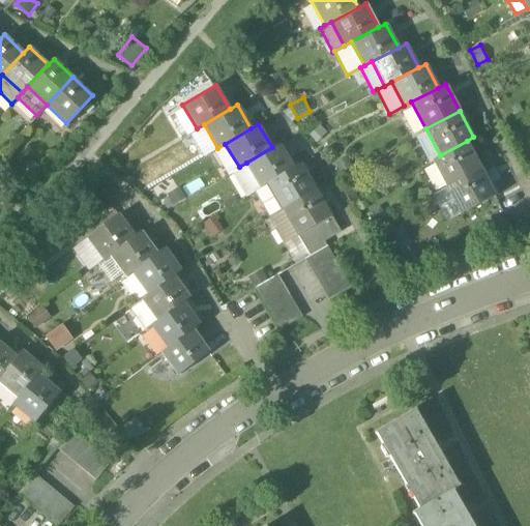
[(440,155),(425,128),(414,135),(429,161),(433,159),(440,155)]
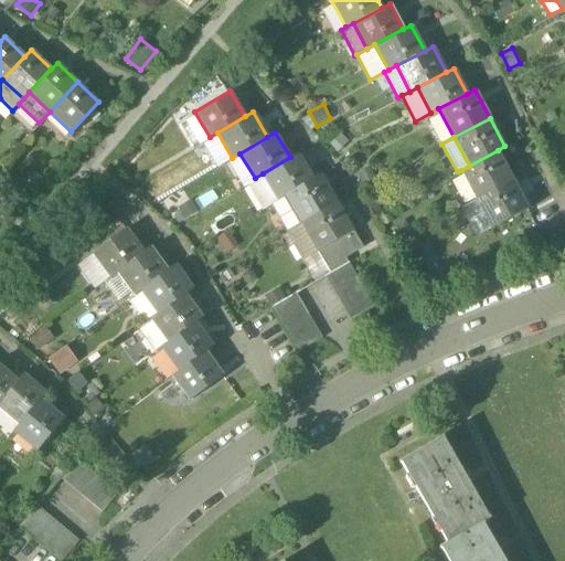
[(461,170),(476,198),(512,179),(498,150),(469,166),(461,170)]
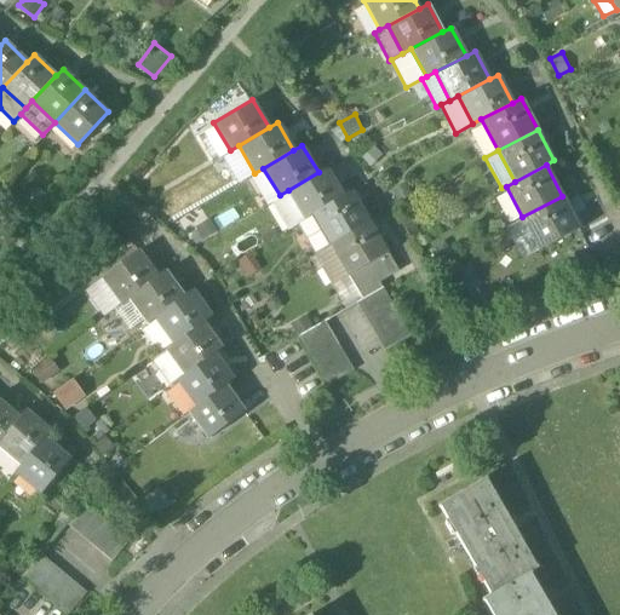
[(326,167),(319,172),(288,190),(304,218),(313,213),(343,195),(326,167)]
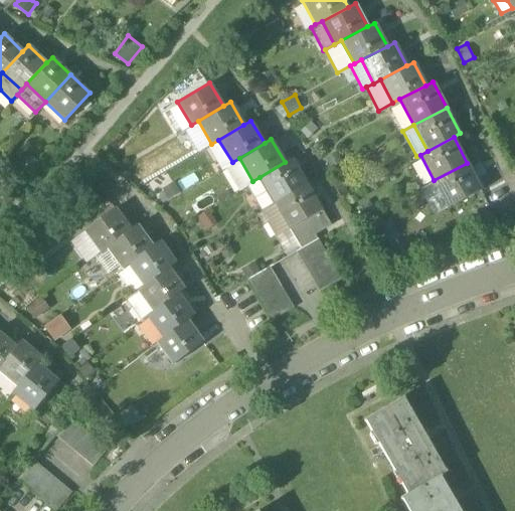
[(239,158),(232,162),(224,167),(238,190),(246,184),(252,181),(239,158)]
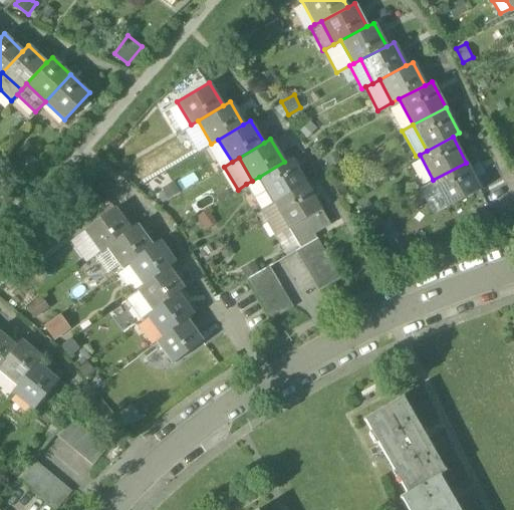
[(284,162),(259,177),(274,202),(306,183),(291,158),(284,162)]
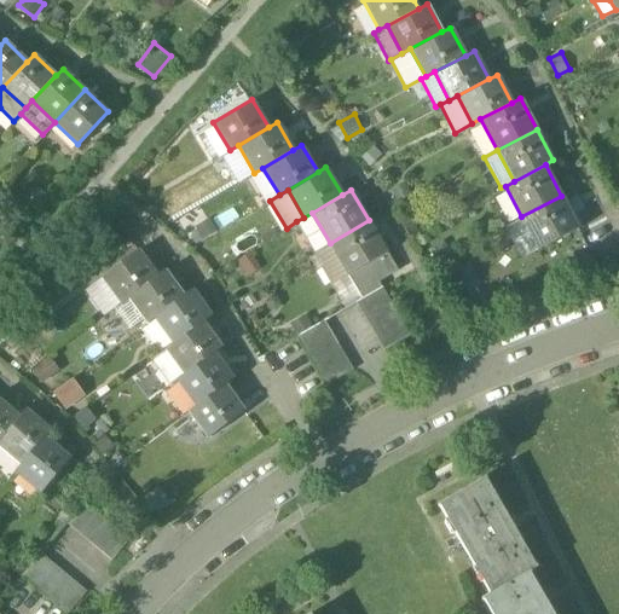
[(578,227),(561,196),(521,216),(538,248),(578,227)]
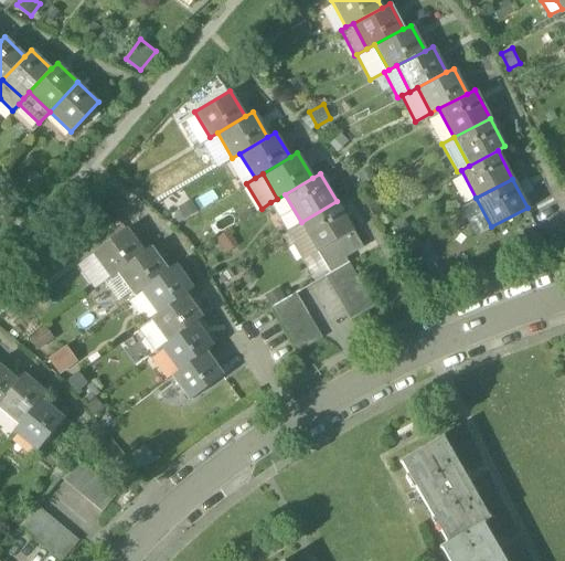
[(287,230),(301,222),(285,194),(277,199),(270,202),(287,230)]
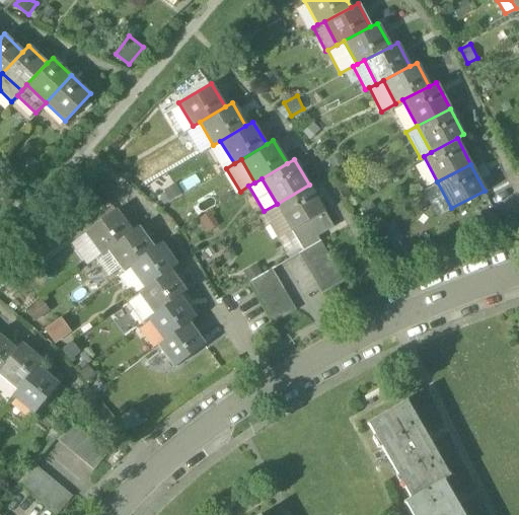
[(181,193),(174,180),(162,188),(169,200),(181,193)]
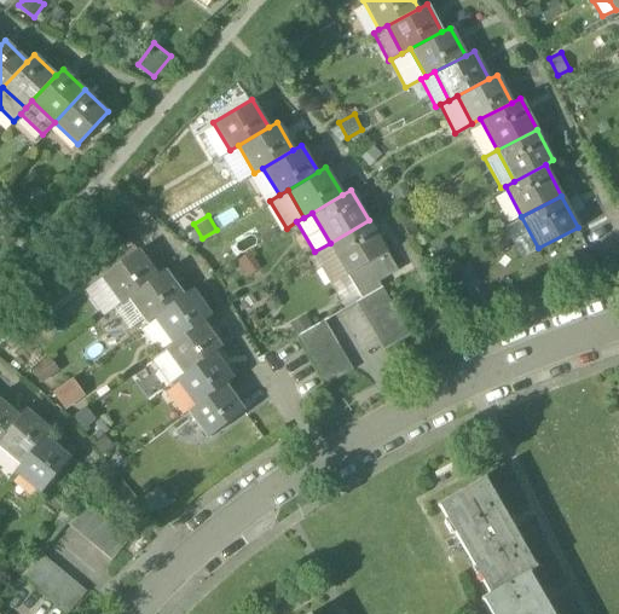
[(538,248),(521,216),(504,226),(520,258),(538,248)]
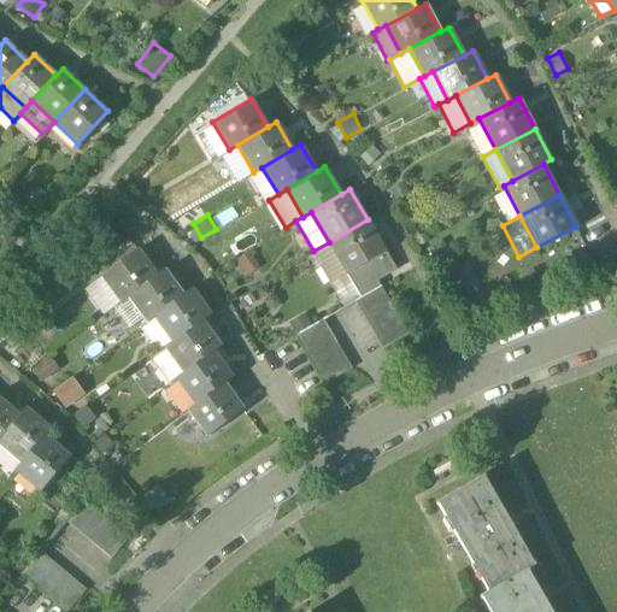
[(386,251),(368,219),(329,242),(346,272),(386,251)]
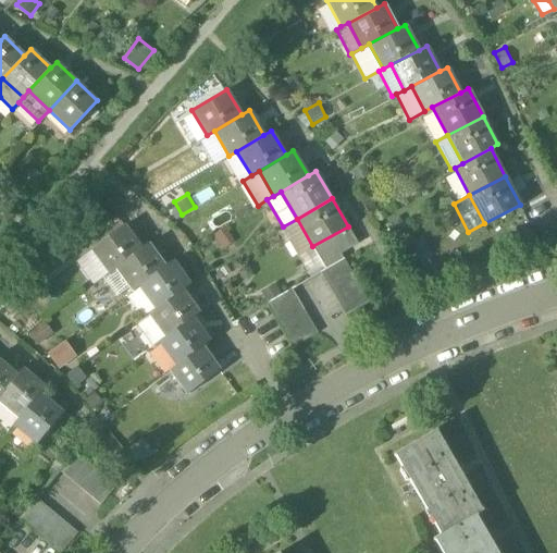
[(407,229),(399,214),(385,222),(393,236),(407,229)]
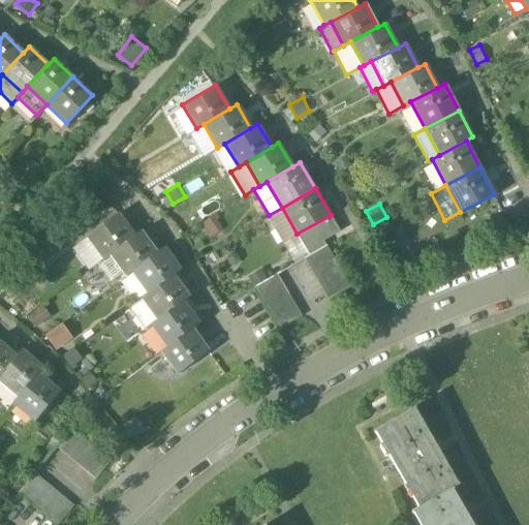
[(282,208),(269,215),(263,218),(270,229),(274,227),(293,261),(305,255),(309,253),(306,249),(297,234),(282,208)]
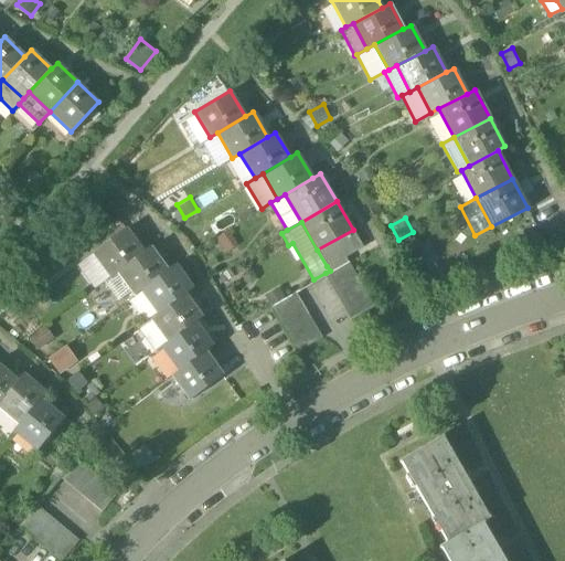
[(93,251),(110,275),(117,270),(144,251),(125,226),(93,251)]
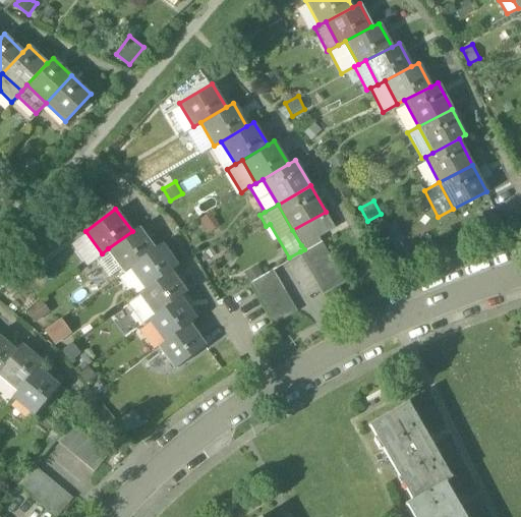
[(220,224),(210,211),(197,219),(207,232),(220,224)]
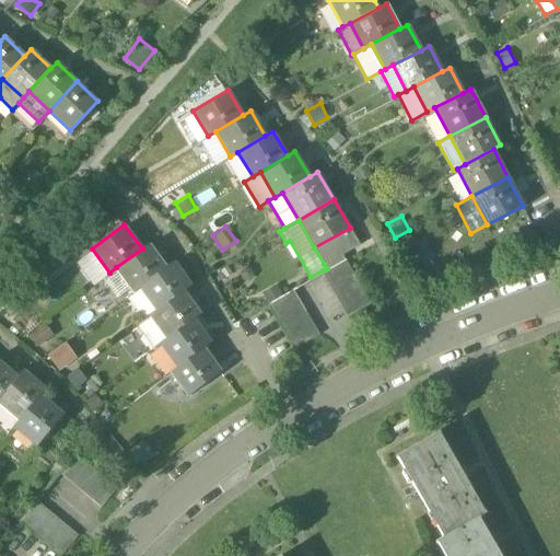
[(359,243),(350,228),(314,247),(324,264),(341,253),(359,243)]
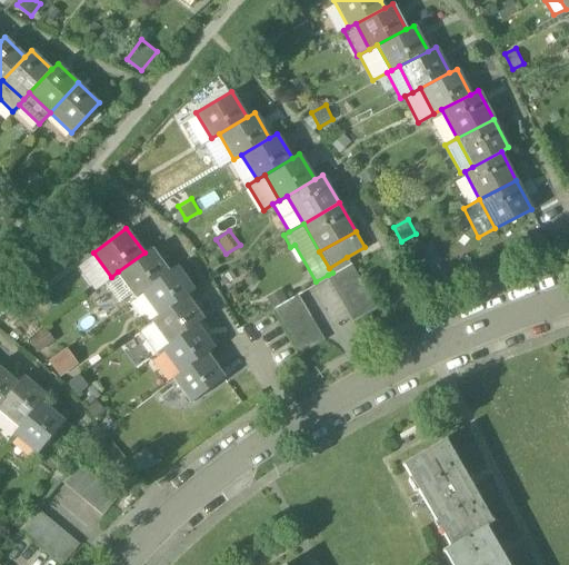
[(135,296),(142,290),(168,271),(151,248),(145,253),(118,271),(132,291),(135,296)]
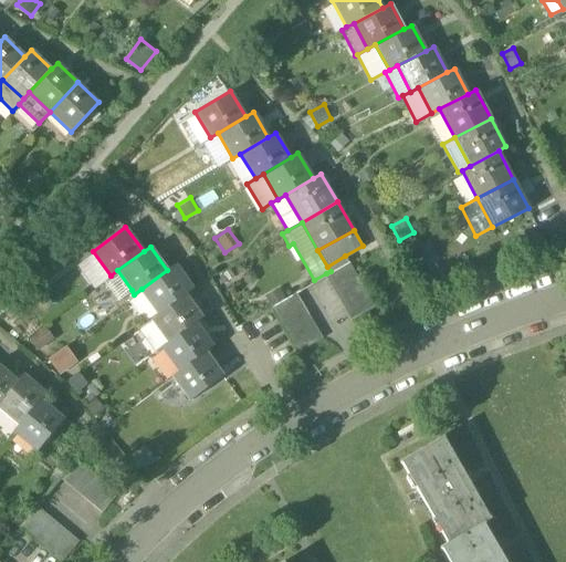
[(331,271),(348,261),(345,256),(327,267),(331,271)]
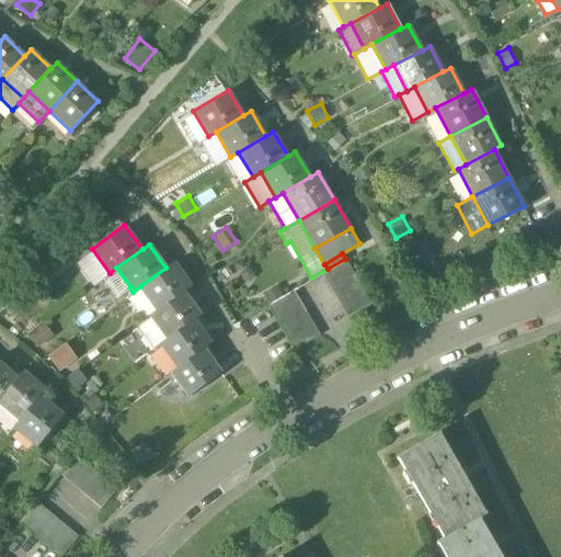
[(323,271),(330,283),(352,270),(345,259),(328,269),(323,271)]
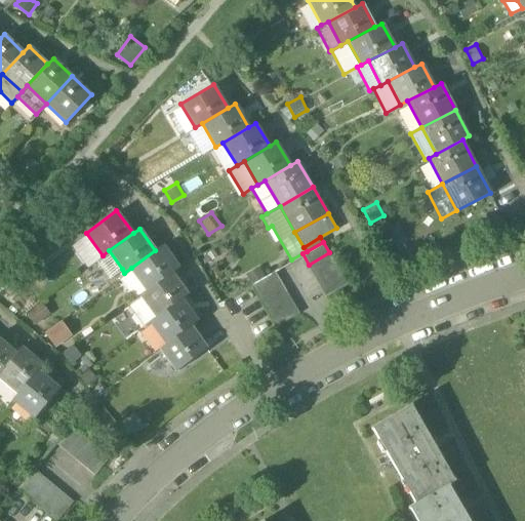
[(131,268),(148,289),(171,272),(178,267),(162,245),(155,250),(131,268)]
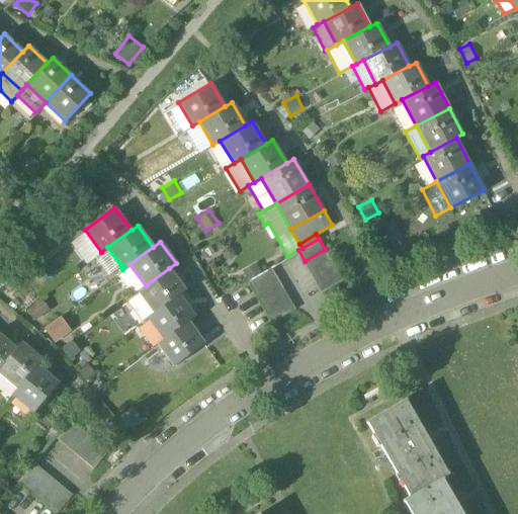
[(108,273),(120,265),(107,247),(101,252),(96,256),(108,273)]
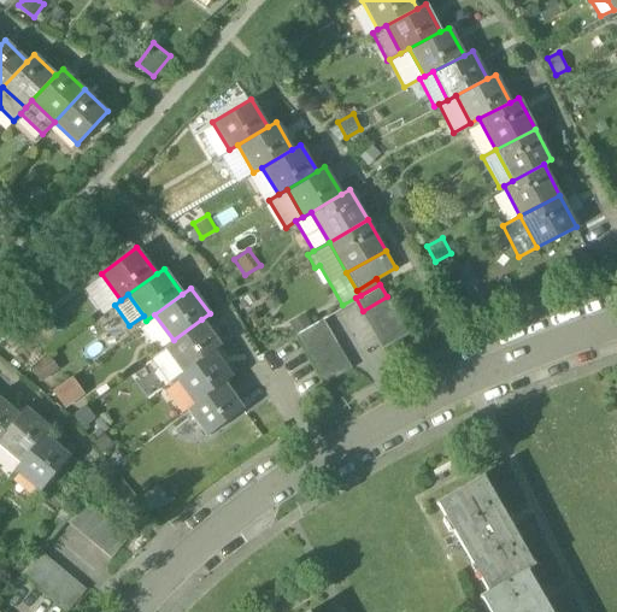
[(394,309),(387,296),(363,311),(370,323),(394,309)]
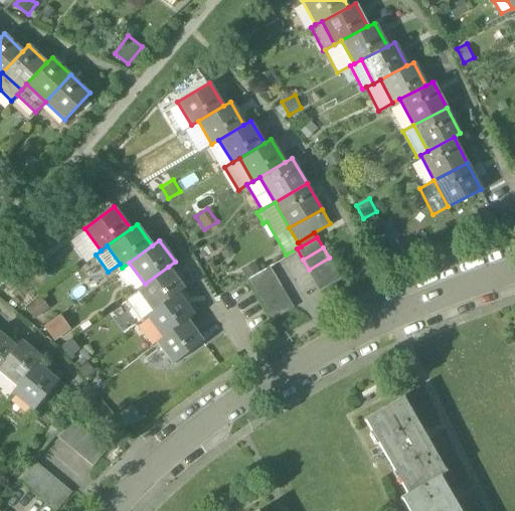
[(335,268),(329,258),(309,270),(315,279),(335,268)]
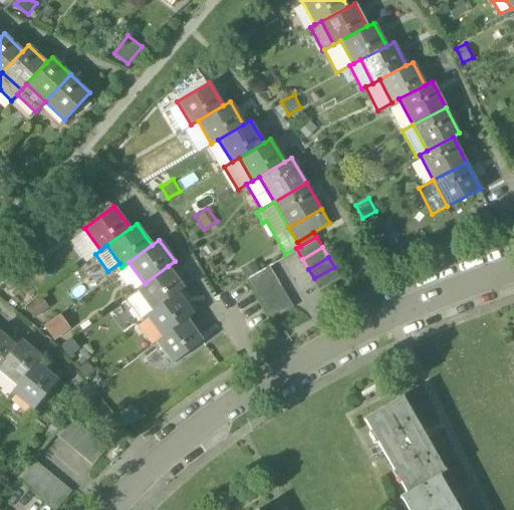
[(254,264),(243,270),(247,276),(257,270),(254,264)]
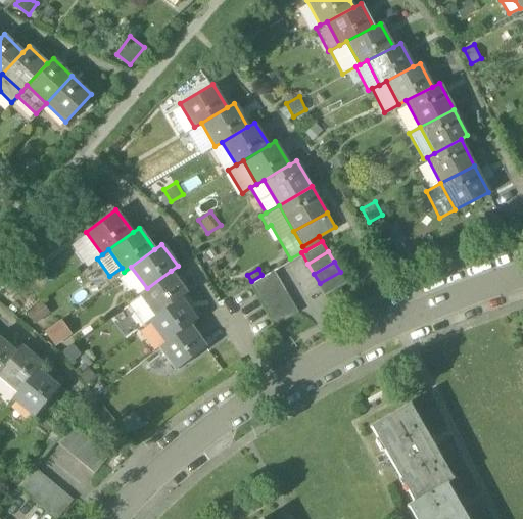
[(14,270),(0,280),(0,282),(8,293),(24,282),(14,270)]
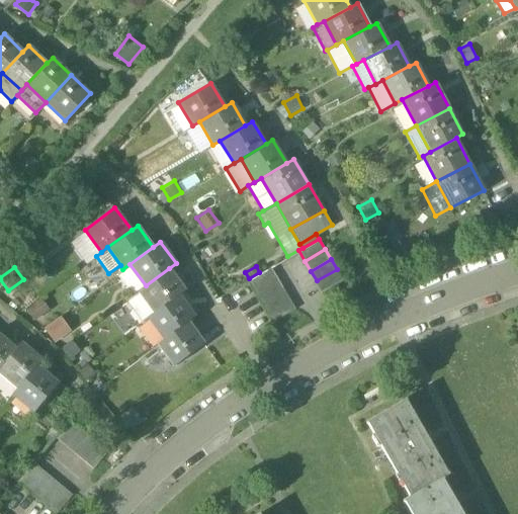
[(249,278),(256,289),(276,278),(269,267),(259,272),(249,278)]
